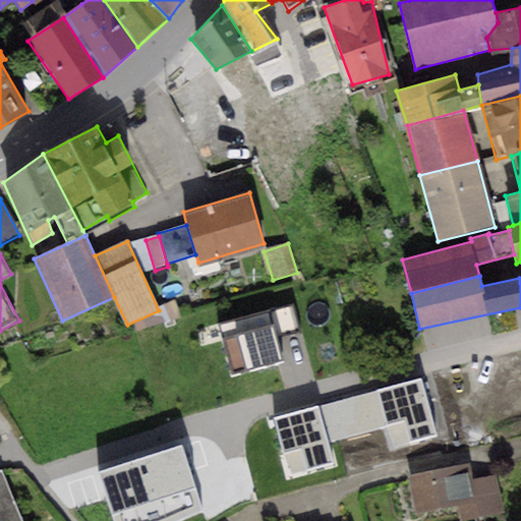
[(293,305),(269,312),(276,340),(301,333),(293,305)]
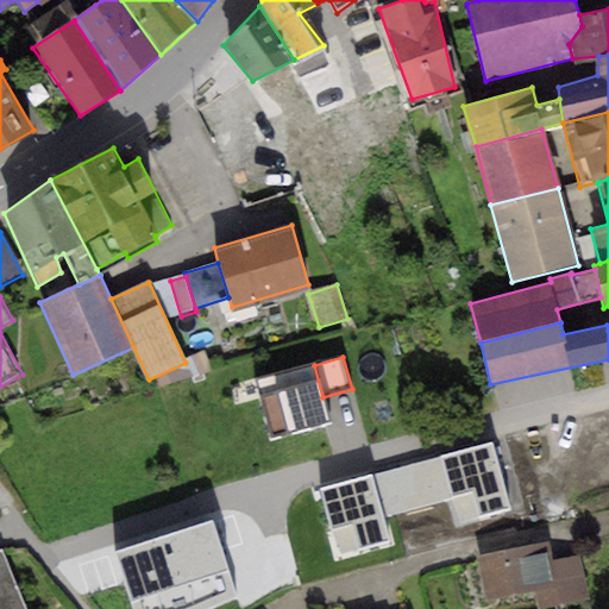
[(322,397),(314,365),(256,381),(271,439),(330,425),(322,397)]
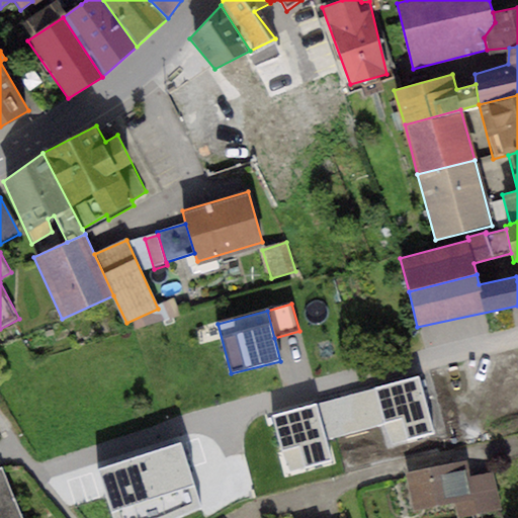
[(418,376),(272,417),(288,473),(332,462),(326,441),(384,425),(391,445),(434,433),(418,376)]
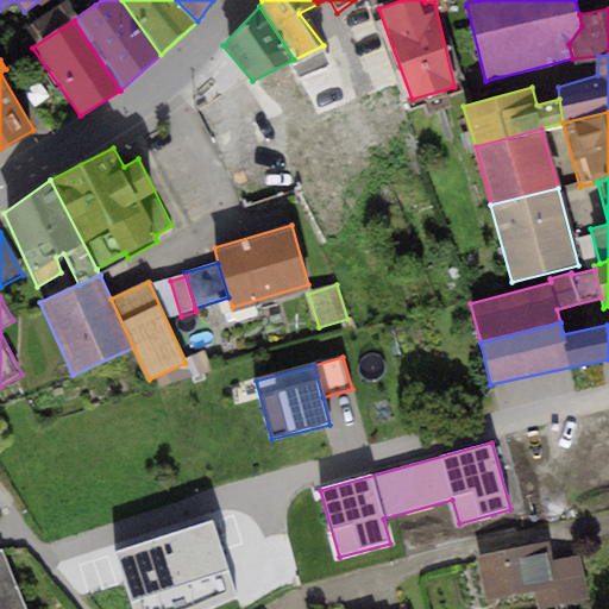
[(212,522),(115,553),(132,608),(211,608),(237,600),(212,522)]
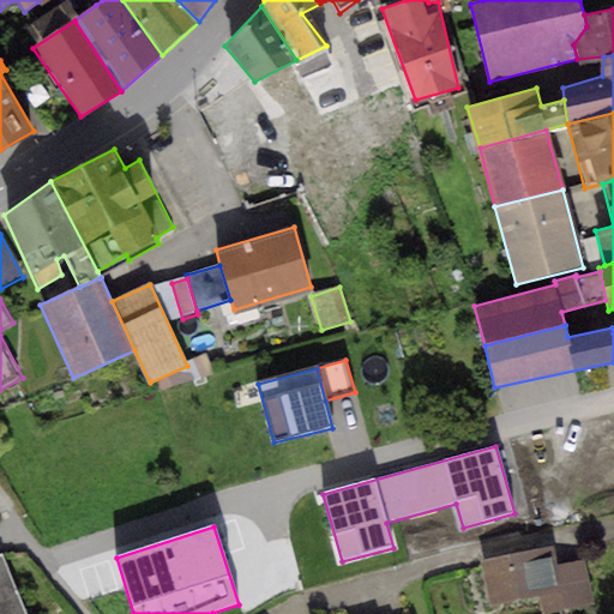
[(554,547),(481,561),(489,605),(540,595),(543,612),(593,603),(585,560),(558,565),(554,547)]
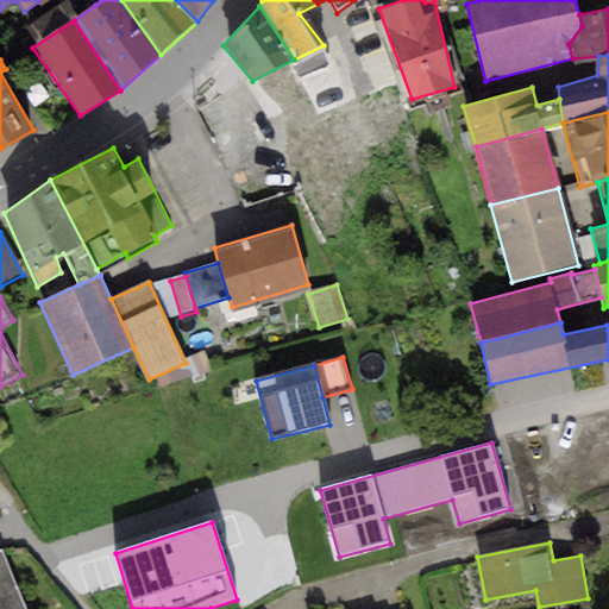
[(0,608),(25,608),(1,551),(0,551),(0,608)]
